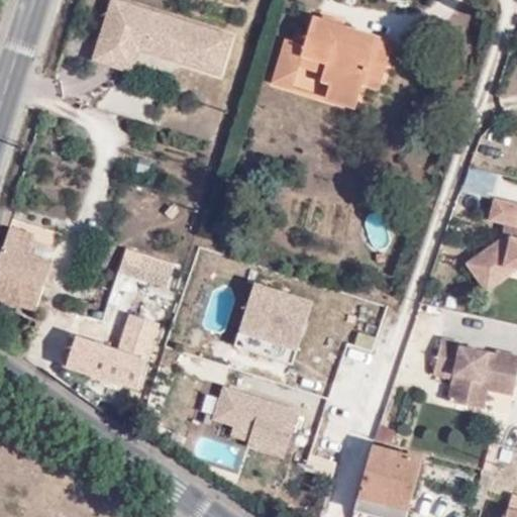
[(179,15),(131,0),(110,0),(94,53),(120,62),(130,29),(180,44),(176,55),(217,68),(229,31),(188,18),(187,23),(177,20),(179,15)]
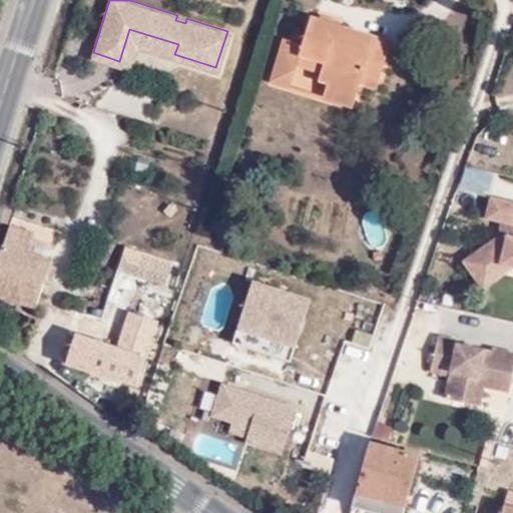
[(359,76),(379,82),(391,39),(309,15),(302,43),(301,44),(298,54),(320,60),(315,78),(329,82),(325,97),(350,105),(359,76)]
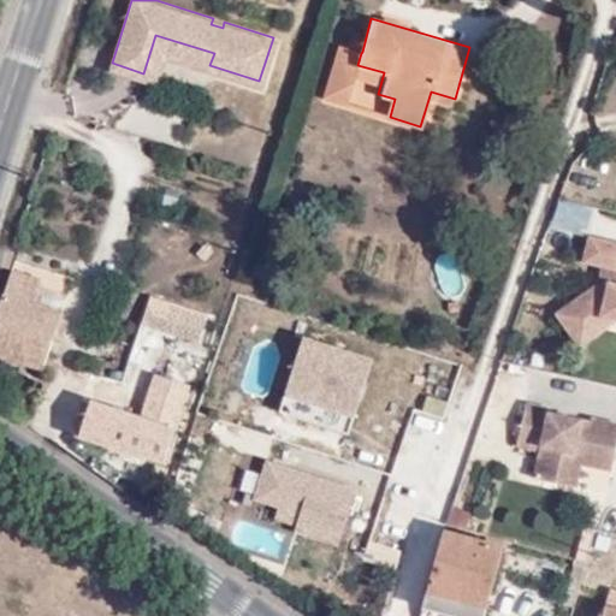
[(155,77),(164,51),(209,65),(214,53),(155,35),(143,73),(155,77)]
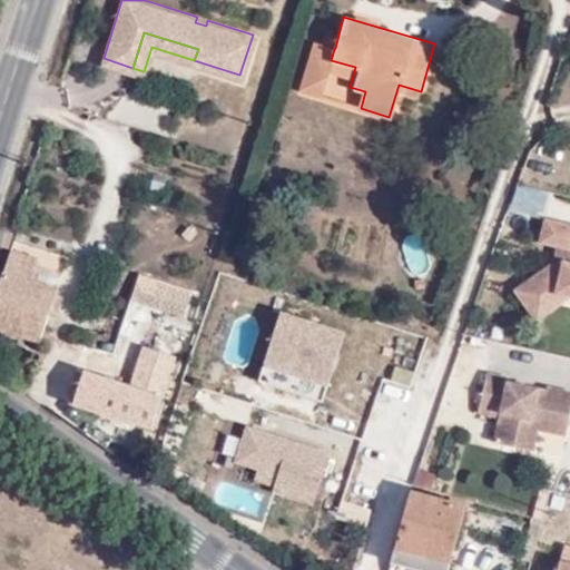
[(311,41),(297,89),(361,108),(365,91),(350,87),(355,67),(331,60),(334,49),(335,48),(311,41)]
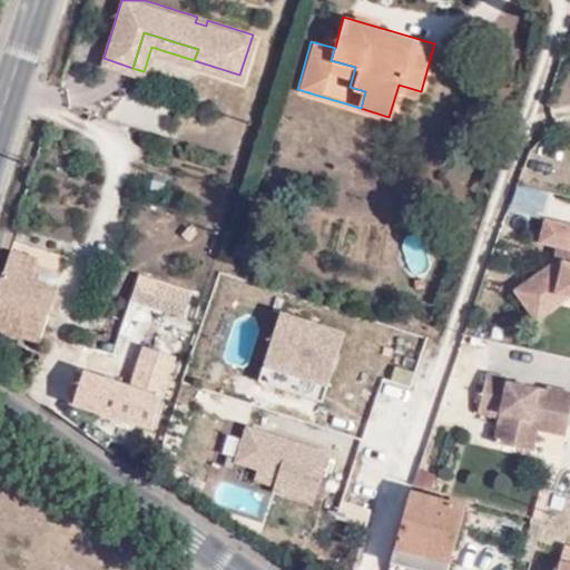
[(569,246),(569,223),(546,218),(541,239),(557,243),(568,246),(569,246)]
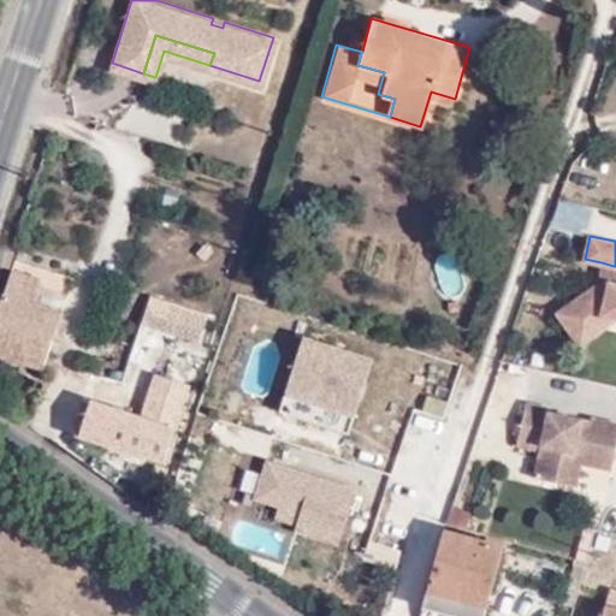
[(0,261),(6,264),(11,249),(0,244),(0,261)]
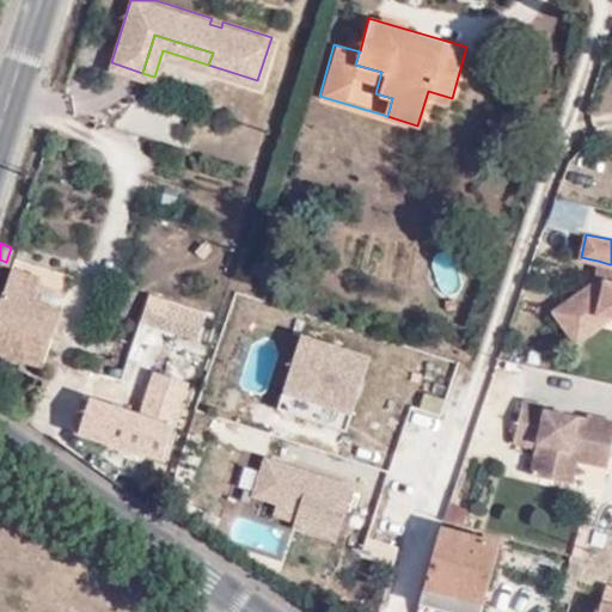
[(0,308),(0,349),(44,361),(71,273),(16,257),(0,308)]
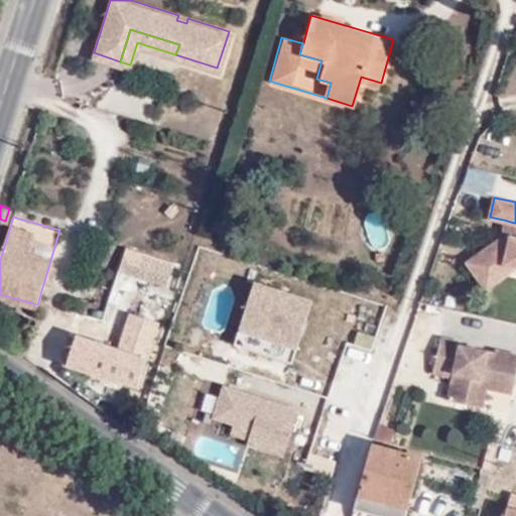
[(511,234),(514,223),(504,220),(501,232),(511,234)]
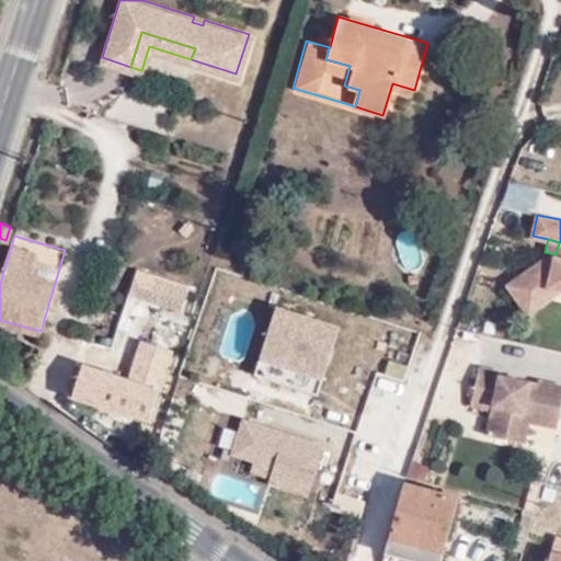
[(556,254),(545,252),(544,259),(554,261),(556,254)]
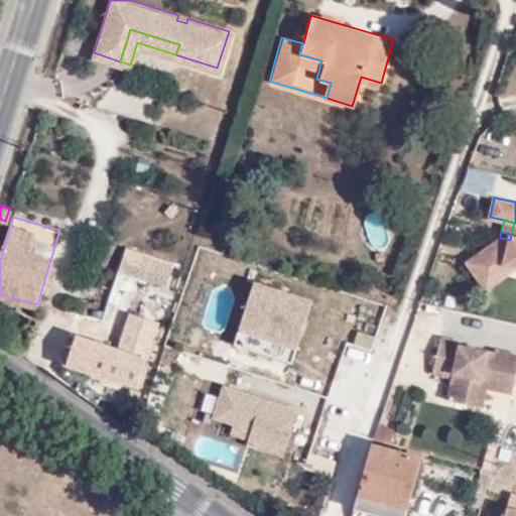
[(515,235),(511,234),(510,240),(500,238),(469,261),(488,288),(503,276),(498,268),(506,262),(515,264),(515,235)]
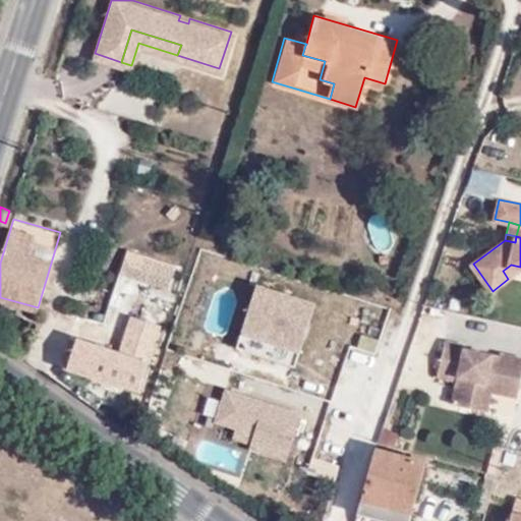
[(126,275),(167,288),(174,266),(135,252),(126,275)]
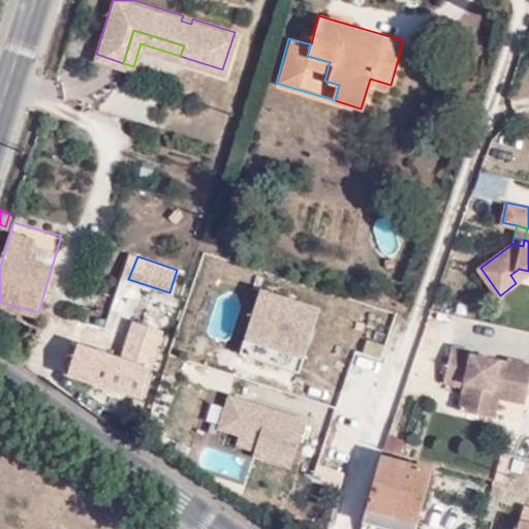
[(321,310),(261,290),(240,355),(300,375),(321,310)]
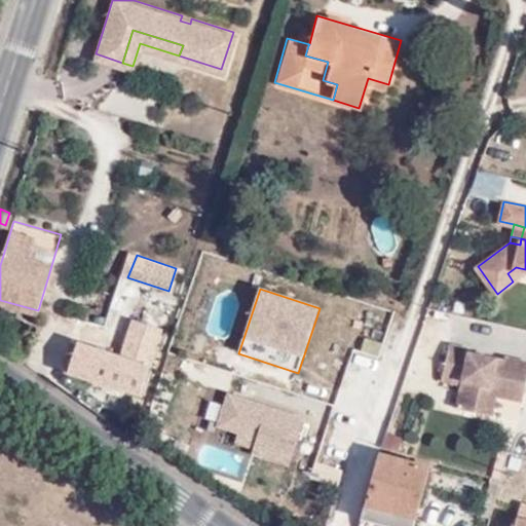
[(71,368),(138,392),(159,324),(134,316),(122,351),(79,339),(71,368)]
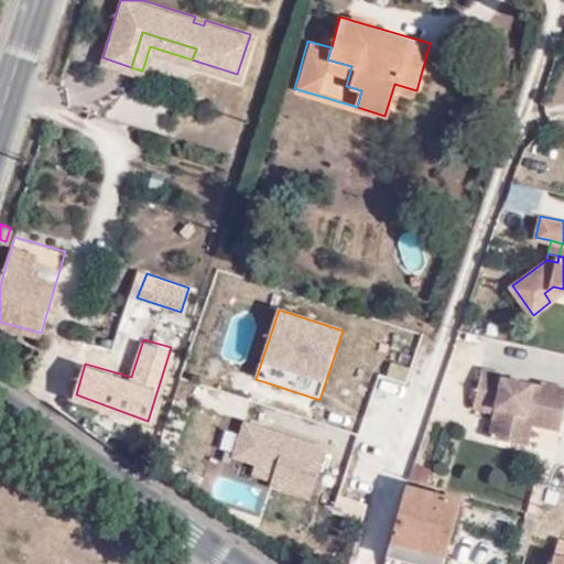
[(503,380),(505,375),(481,369),(473,410),(496,414),(490,441),(528,449),(533,426),(560,432),(563,410),(563,387),(542,382),(541,388),(503,380)]
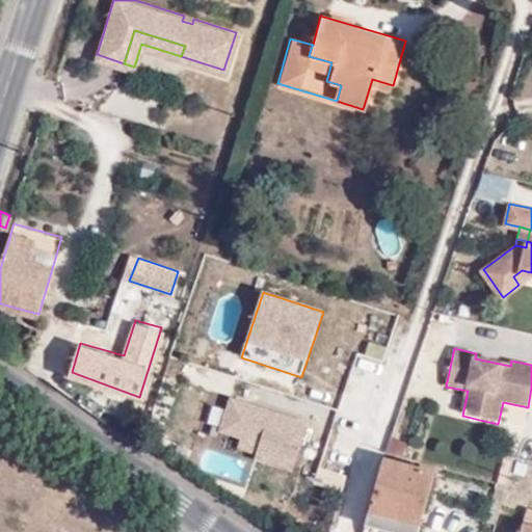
[(309,421),(230,397),(218,433),(240,440),(237,450),(257,456),(255,461),(292,473),(309,421)]
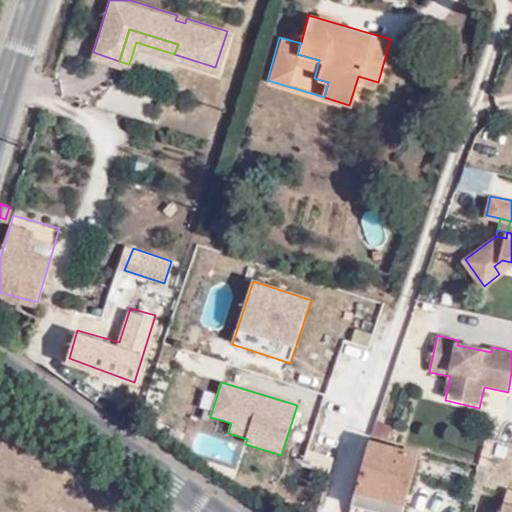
[(402,511),(418,449),(368,436),(355,485),(383,493),(380,508),(379,511),(402,511)]
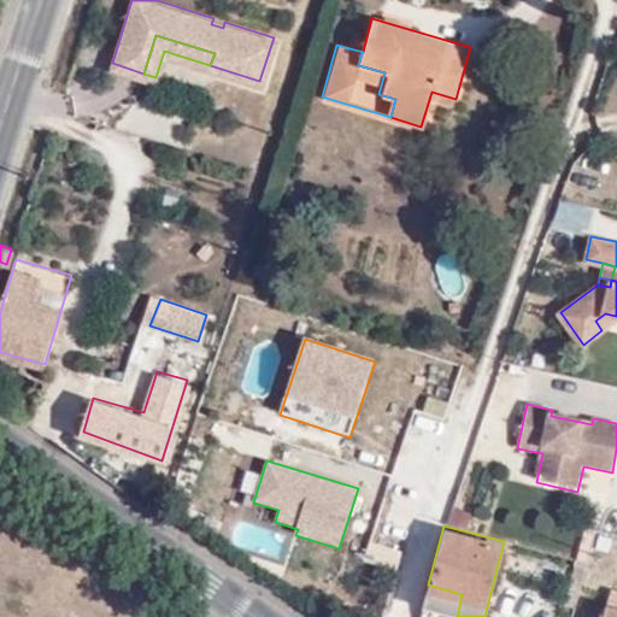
[(398,573),(403,551),(369,542),(364,564),(398,573)]
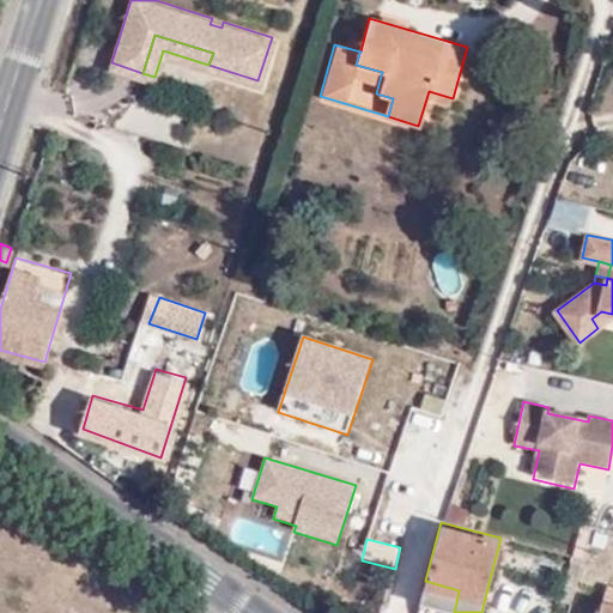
[(459,590),(425,581),(422,601),(455,608),(459,590)]
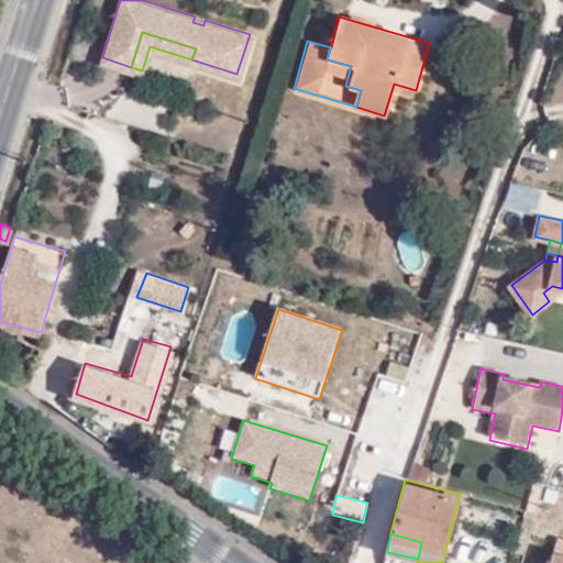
[(562,538),(556,538),(553,553),(562,555),(562,538)]
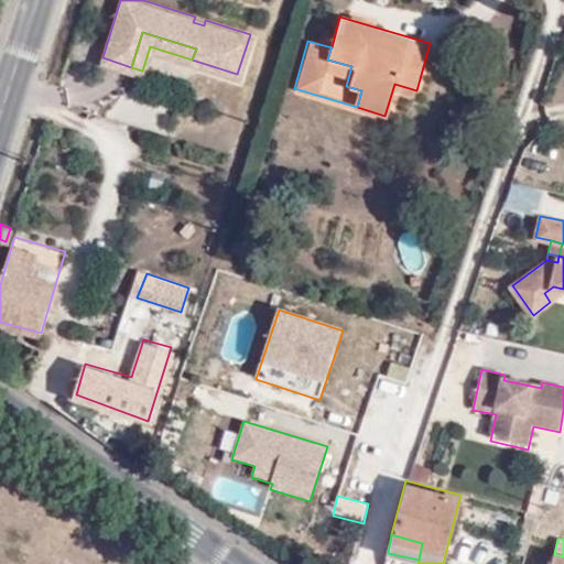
[(563,563),(563,556),(554,554),(552,563),(563,563)]
